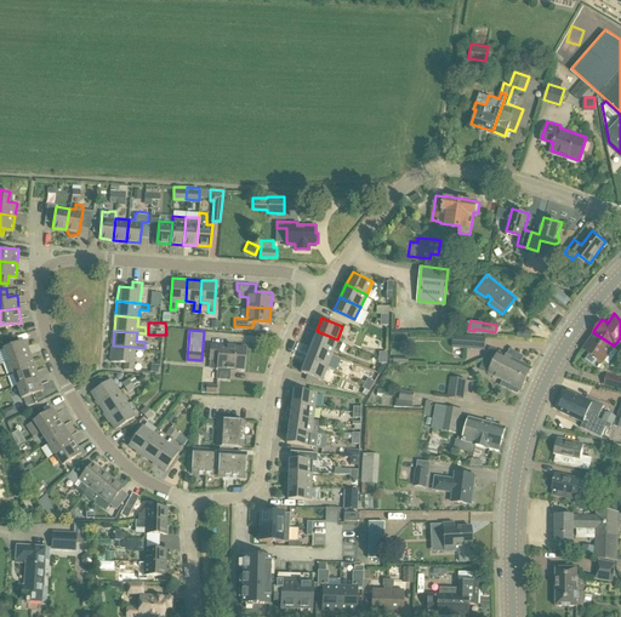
[(337,340),(317,331),(311,343),(332,352),(337,340)]
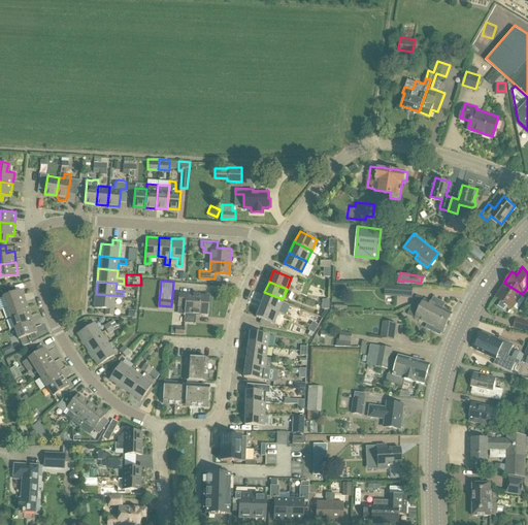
[(503,306),(506,302),(513,306),(522,294),(504,283),(496,295),(501,299),(498,303),(503,306)]
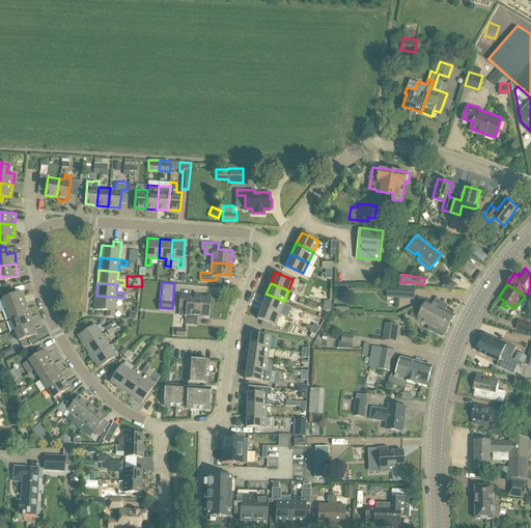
[(386,296),(414,299),(415,287),(387,285),(386,296)]
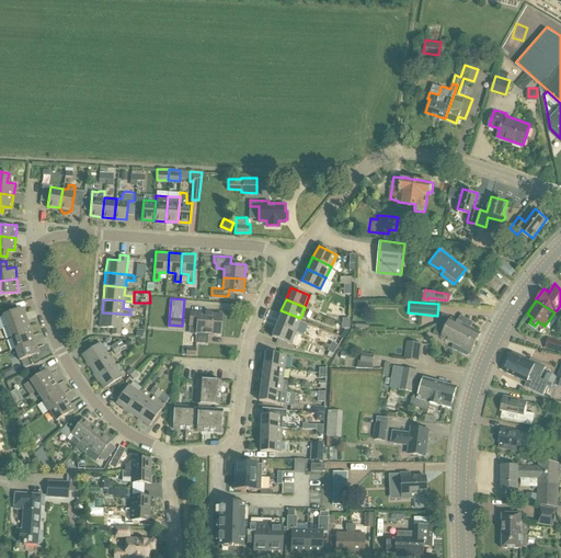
[(2,312),(7,325),(26,317),(22,306),(2,312)]
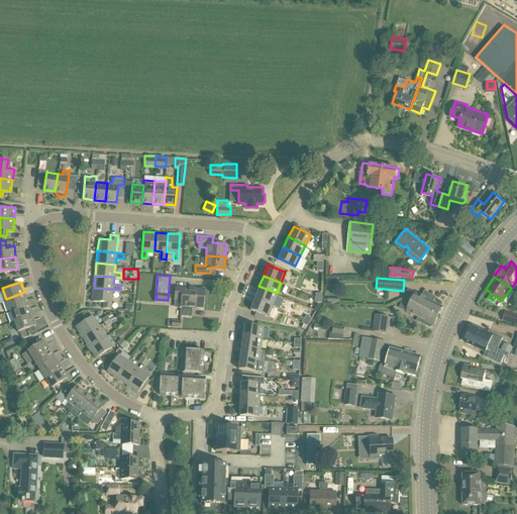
[(204,287),(176,285),(175,298),(182,298),(181,304),(203,306),(204,287)]
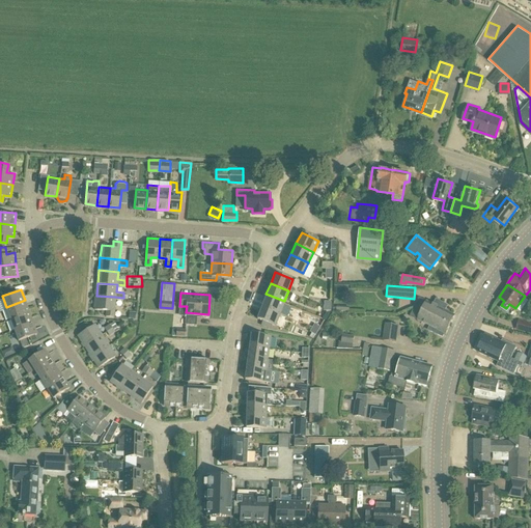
[(261,305),(280,312),(284,301),(266,294),(261,305)]
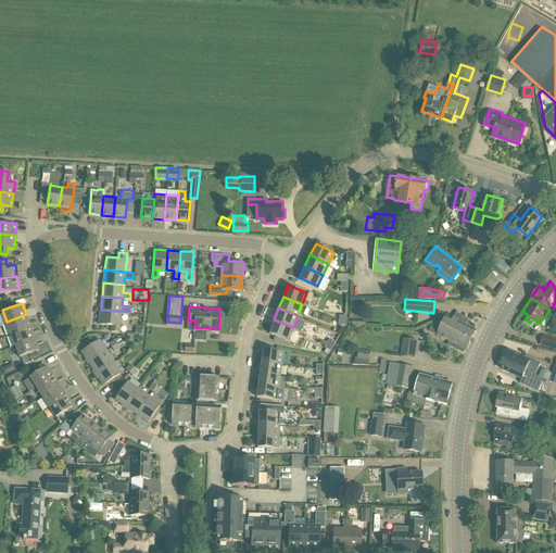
[(111,329),(119,330),(121,311),(101,310),(99,323),(112,324),(111,329)]
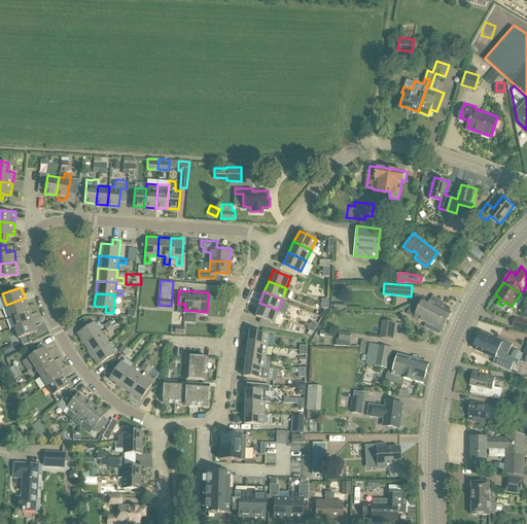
[(432,294),(430,300),(424,297),(419,306),(447,320),(452,311),(443,306),(445,301),(432,294)]
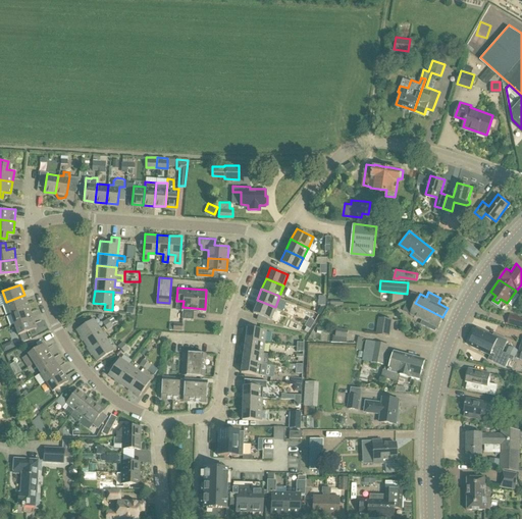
[(6,302),(10,312),(29,305),(24,295),(6,302)]
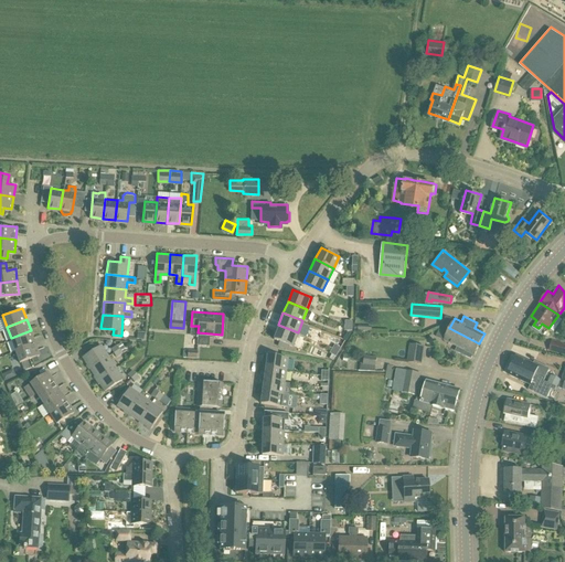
[(298,332),(278,325),(274,337),(292,345),(298,332)]
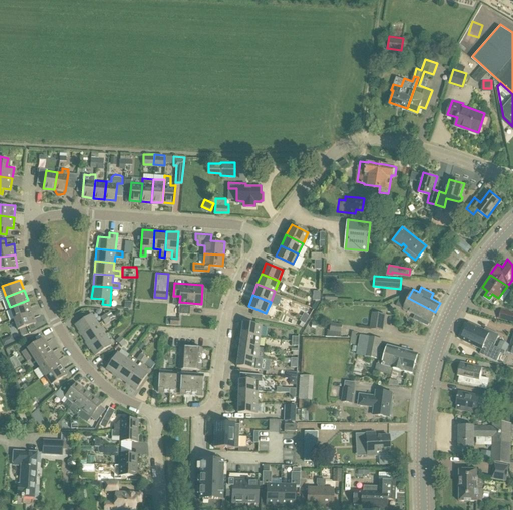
[(271,305),(279,308),(282,299),(274,297),(271,305)]
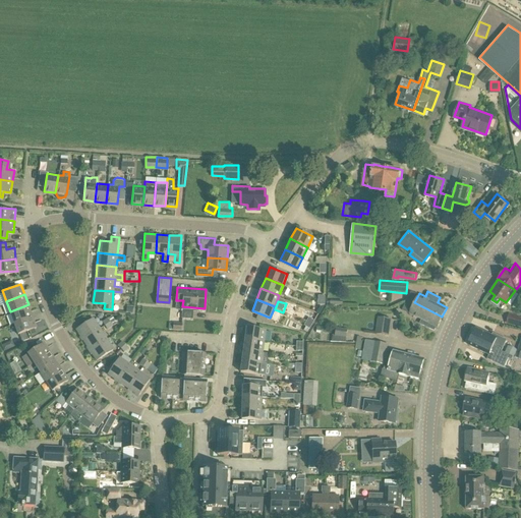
[(442,317),(414,302),(410,311),(422,318),(420,322),(436,329),(442,317)]
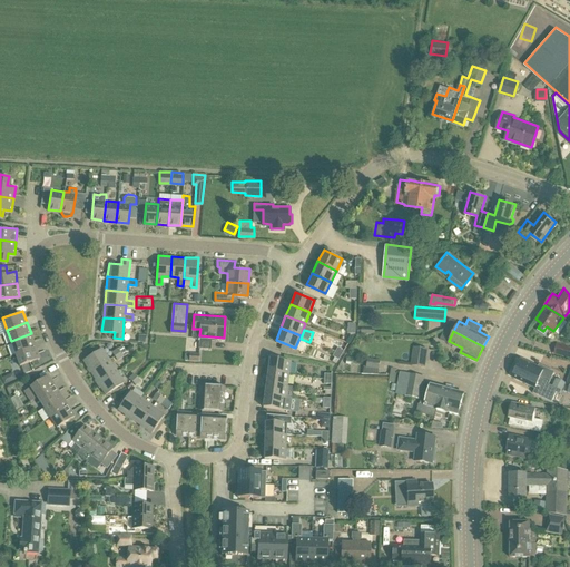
[(11,341),(16,352),(35,345),(31,333),(11,341)]
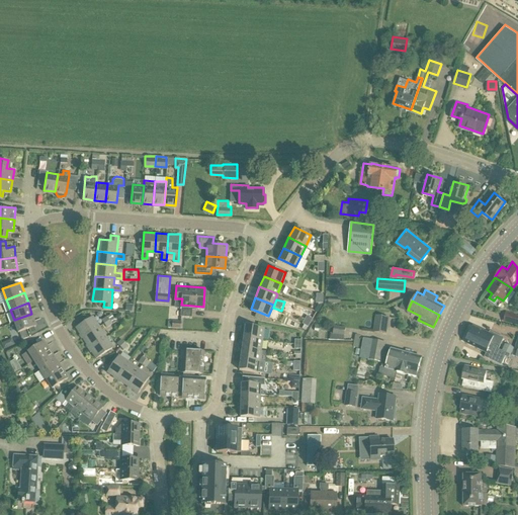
[(517,314),(516,314),(516,312),(506,310),(504,320),(517,323),(517,314)]
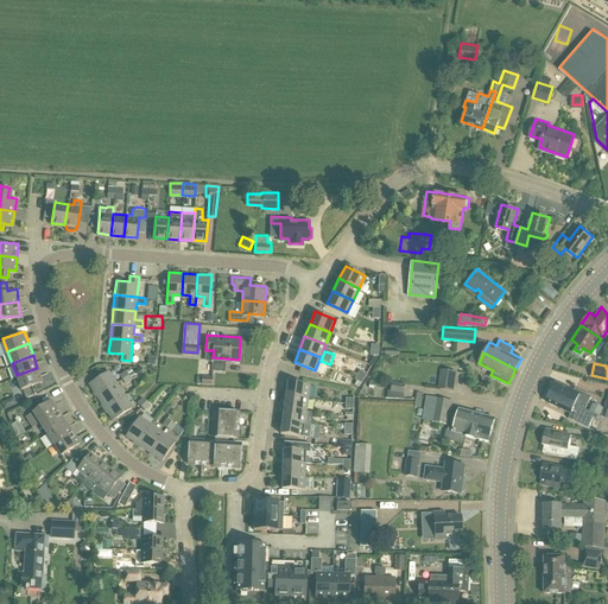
[(37,368),(17,375),(21,388),(23,387),(30,385),(42,380),(37,368)]
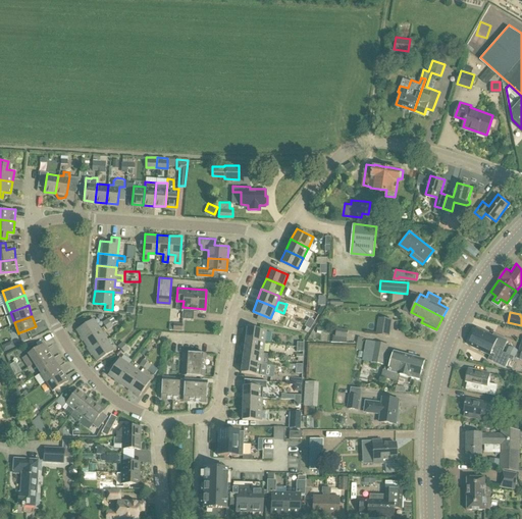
[(375,332),(388,334),(392,318),(377,316),(375,332)]
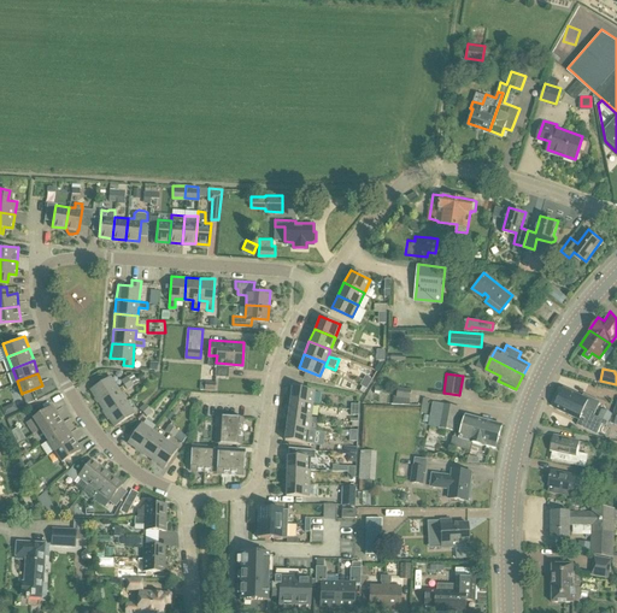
[(98,400),(118,387),(110,375),(90,388),(98,400)]
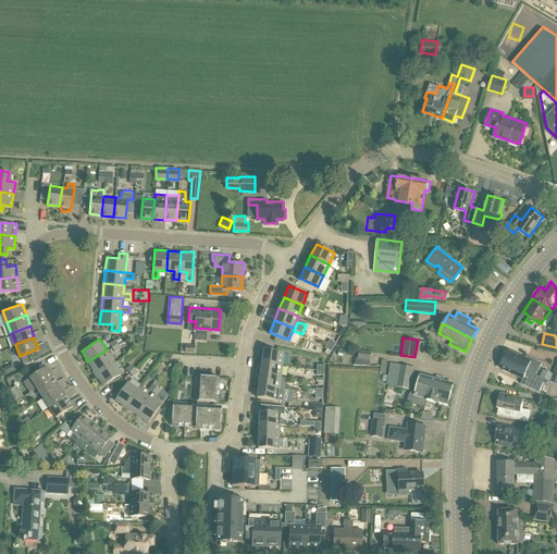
[(263,348),(262,360),(282,362),(284,351),(263,348)]
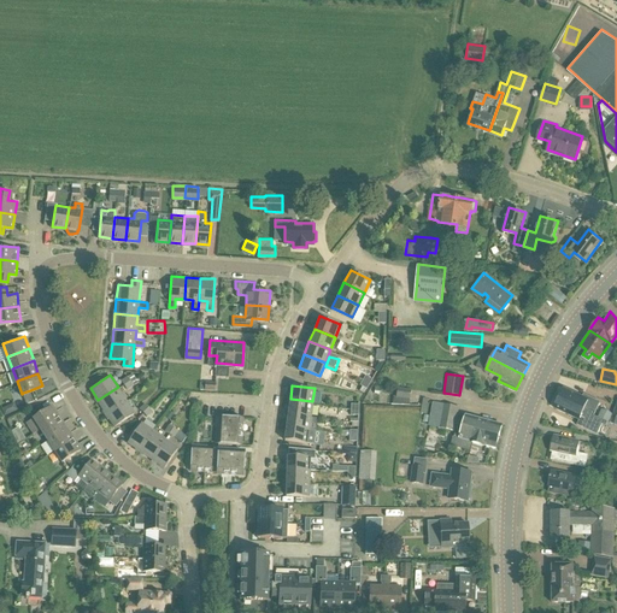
[(412,387),(398,385),(397,395),(411,398),(412,387)]
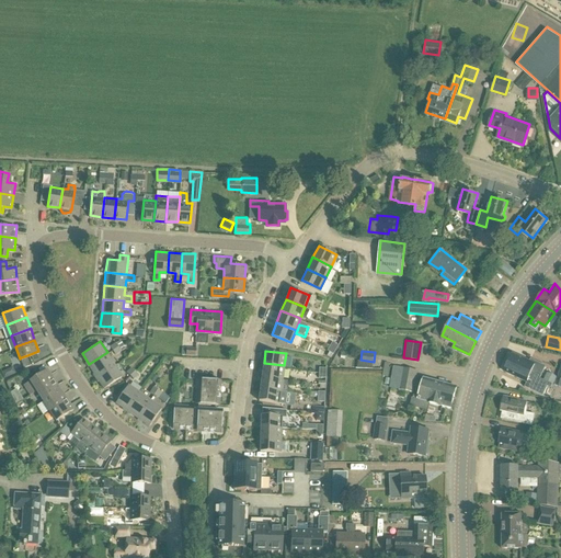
[(513,351),(508,360),(537,373),(540,375),(546,364),(530,356),(529,359),(513,351)]
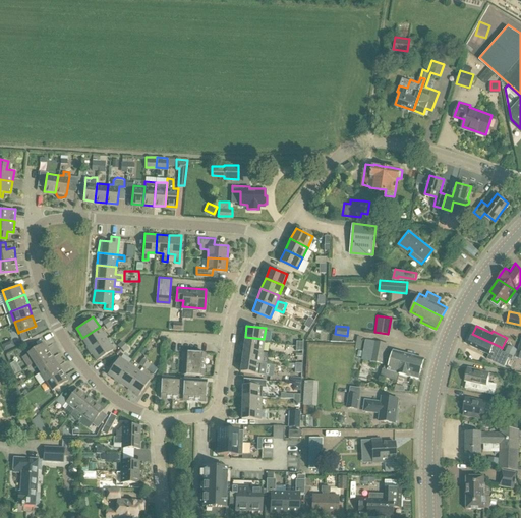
[(100,327),(82,338),(90,348),(107,337),(100,327)]
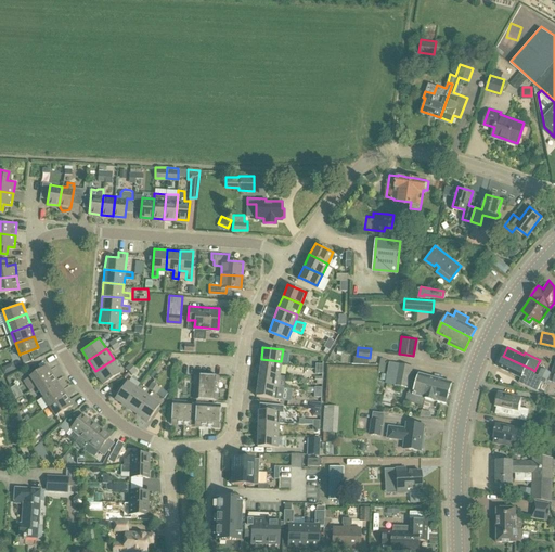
[(30,359),(27,351),(21,354),(24,361),(30,359)]
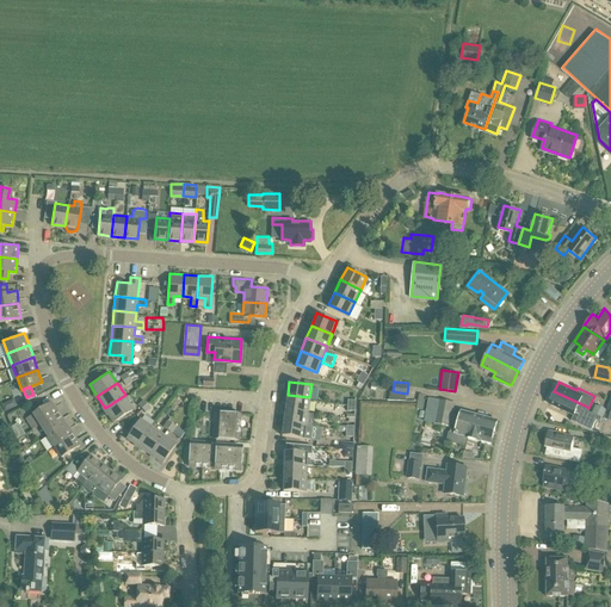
[(554,391),(549,402),(574,413),(572,419),(591,428),(596,419),(598,420),(600,415),(587,409),(588,408),(585,406),(554,391)]
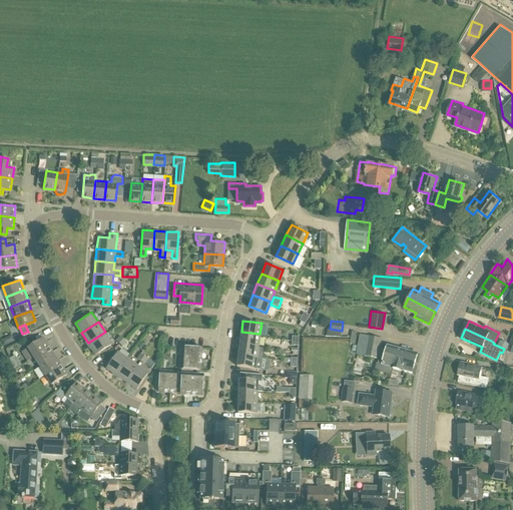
[(4,334),(7,340),(16,336),(14,330),(4,334)]
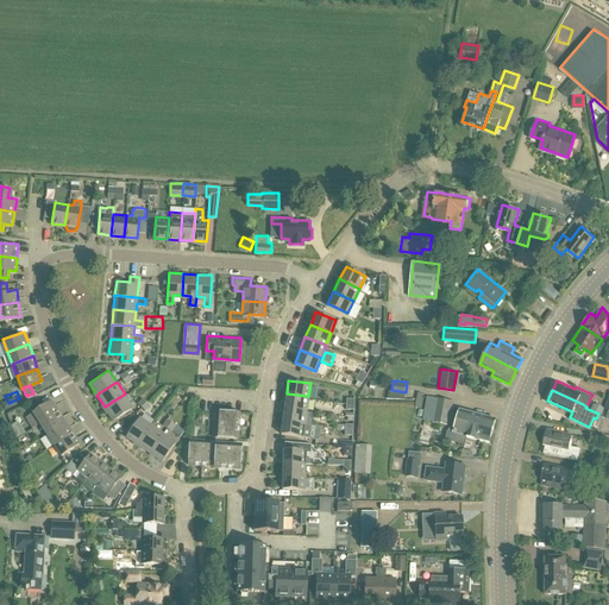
[(125,394),(105,407),(113,418),(133,405),(125,394)]
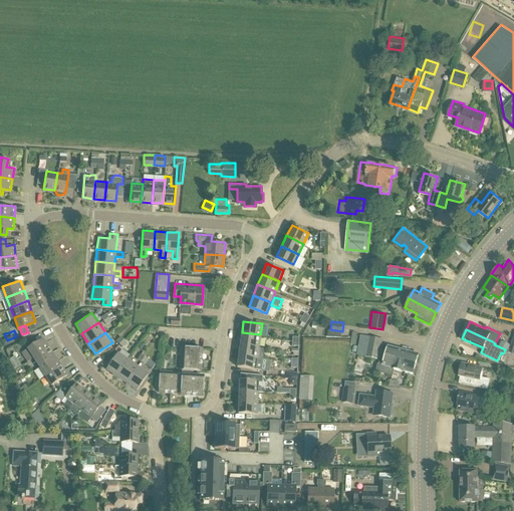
[(240,343),(259,345),(260,334),(242,332),(240,343)]
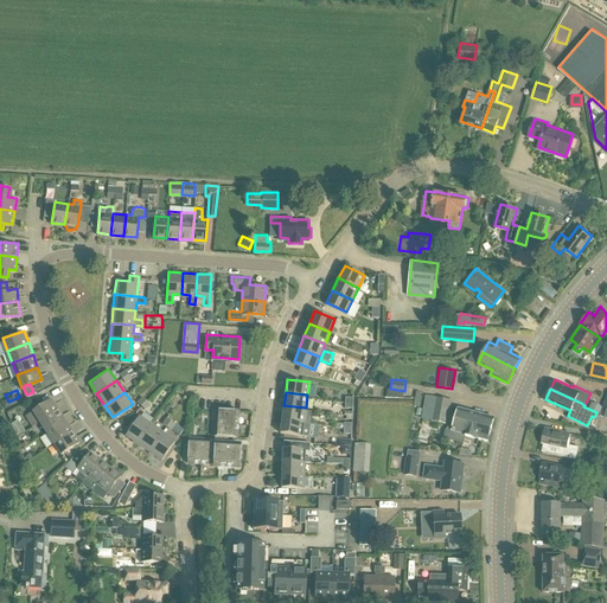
[(446,421),(451,398),(438,396),(427,393),(422,416),(446,421)]
